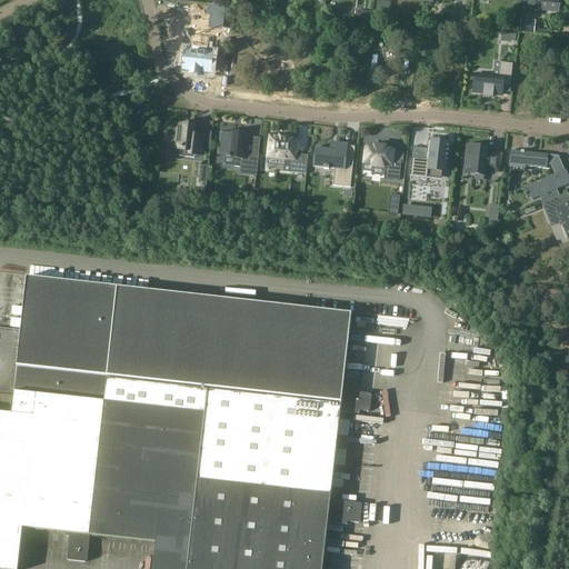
[(525,0),(523,10),(540,11),(541,2),(550,3),(550,1),(560,2),(560,0),(525,0)]
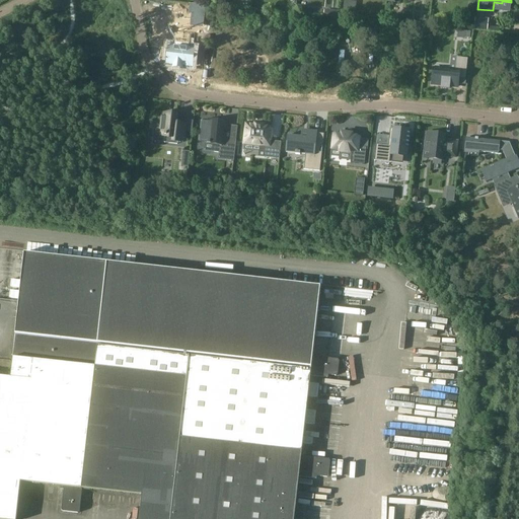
[(344,1),(343,11),(351,12),(355,12),(355,7),(352,7),(352,2),(344,1)]
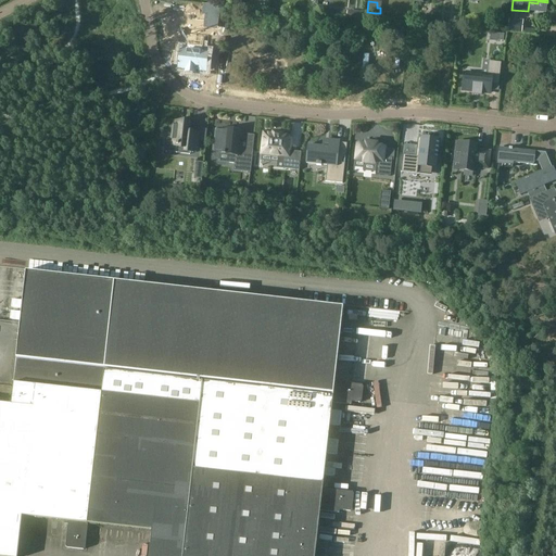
[(202,15),(218,16),(219,7),(203,5),(202,15)]
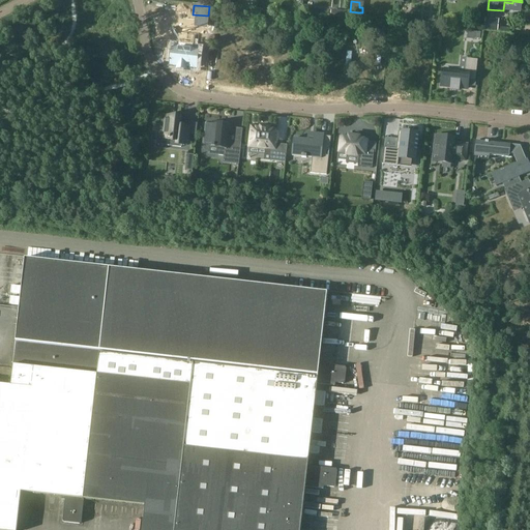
[(486,18),(483,30),(498,31),(499,20),(486,18)]
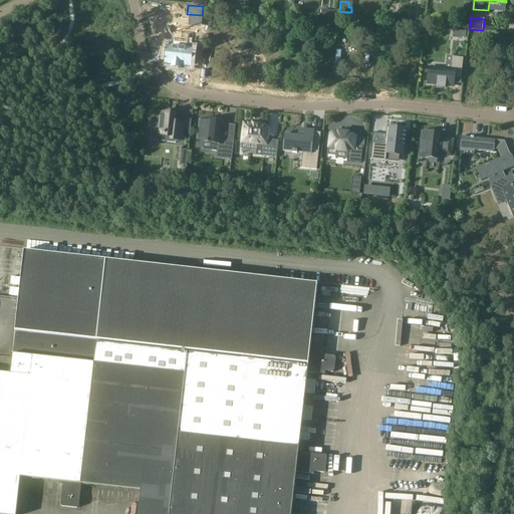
[(187,44),(173,42),(173,47),(167,46),(167,49),(164,48),(163,59),(166,59),(165,64),(172,65),(171,67),(181,68),(181,66),(190,67),(192,49),(187,48),(187,44)]
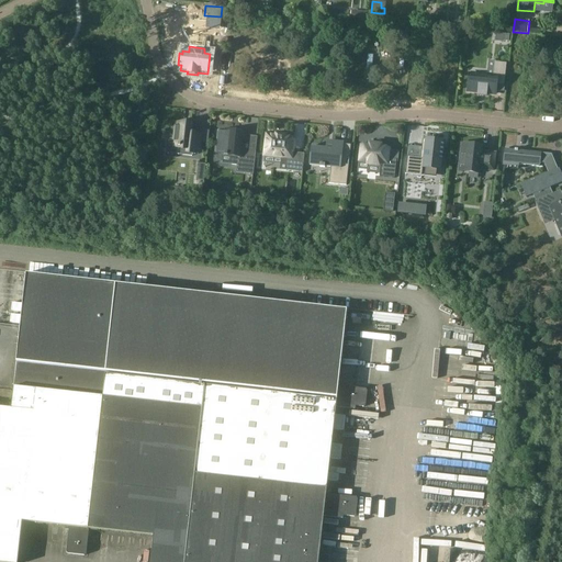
[(469,75),(468,92),(478,92),(478,96),(480,96),(480,94),(484,96),(484,97),(486,97),(486,93),(495,94),(495,91),(496,85),(504,86),(506,64),(494,63),(493,77),(487,76),(469,75)]
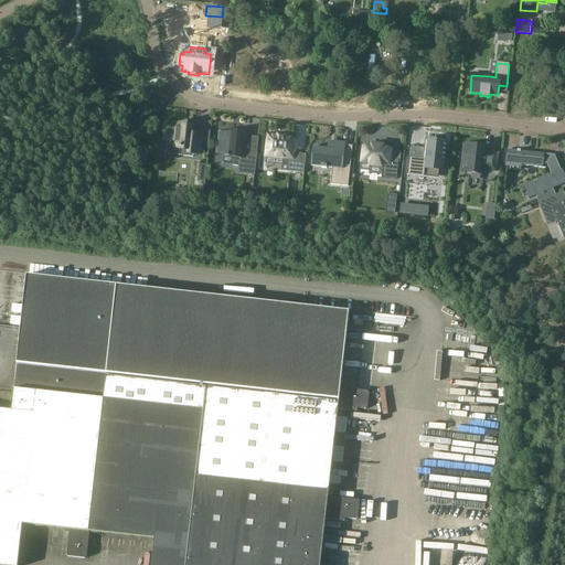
[(273,88),(272,93),(284,94),(284,95),(291,96),(291,95),(304,96),(305,82),(315,83),(316,65),(306,64),(305,77),(274,73),(274,77),(270,77),(269,87),(273,88)]
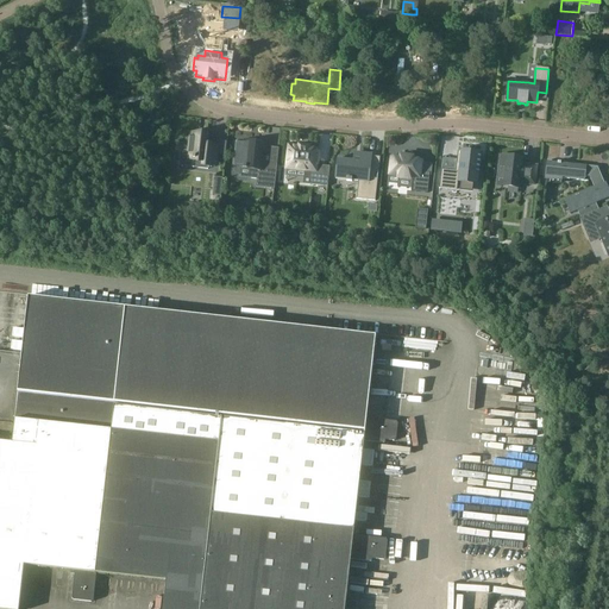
[(207,149),(207,140),(207,138),(192,137),(189,155),(183,155),(182,168),(194,169),(195,161),(205,161),(205,165),(208,165),(217,167),(218,155),(218,150),(207,149)]
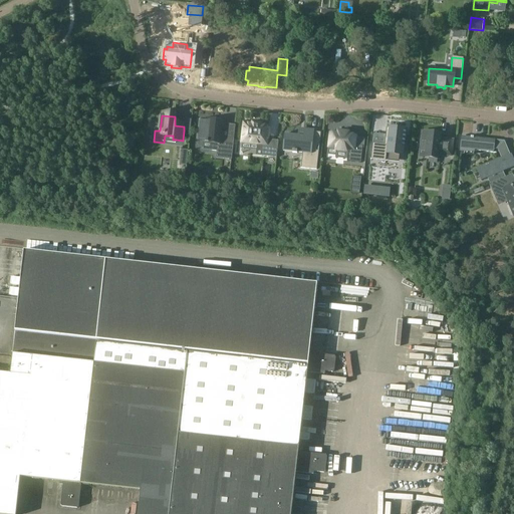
[(200,120),(198,137),(198,141),(206,142),(205,143),(213,144),(212,151),(218,152),(217,158),(231,160),(233,140),(223,138),(225,121),(206,119),(206,121),(200,120)]
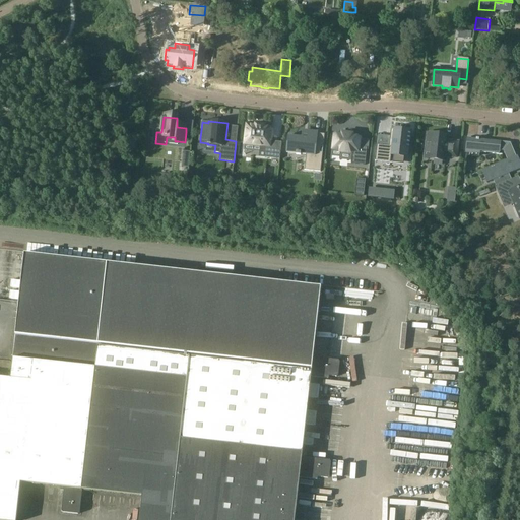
[(247,125),(245,144),(260,146),(260,152),(266,153),(265,157),(279,159),(281,143),(270,142),(272,128),(263,127),(264,126),(261,125),(258,125),(255,125),(255,126),(247,125)]
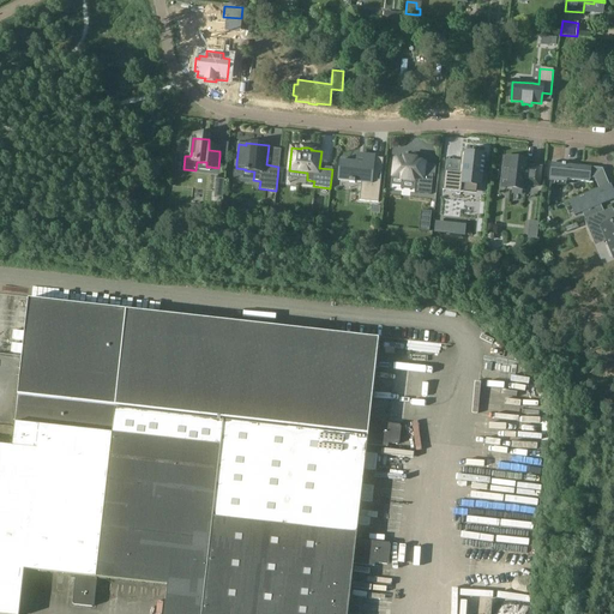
[(459,173),(445,172),(443,191),(444,191),(444,188),(474,192),(475,185),(482,185),(486,156),(462,152),(461,158),(459,173)]
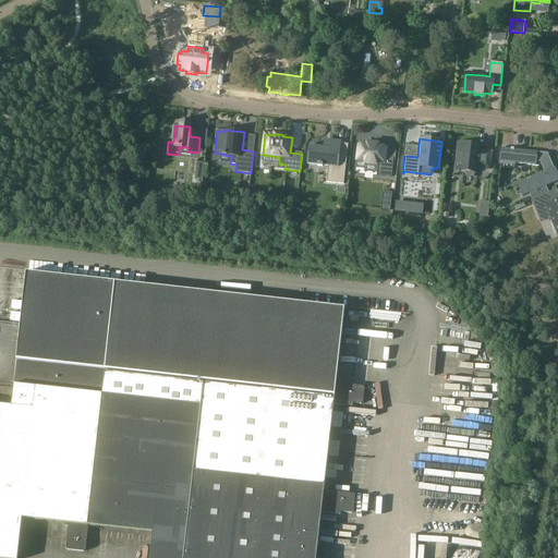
[(324,147),(310,146),(307,165),(317,166),(317,167),(323,167),(323,166),(328,167),(326,183),(343,185),(346,165),(344,165),(343,165),(344,158),(346,158),(346,159),(347,159),(348,145),(340,144),(340,143),(325,141),(324,147)]
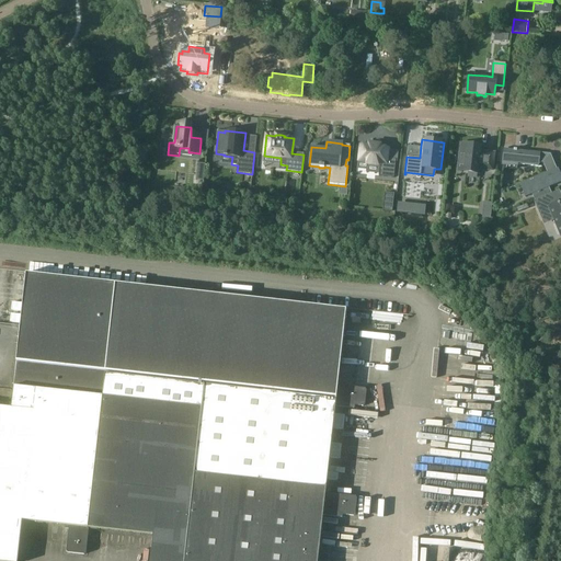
[(396,160),(388,159),(389,149),(379,148),(379,146),(369,145),(369,147),(361,146),(358,161),(368,162),(368,164),(380,165),(379,176),(393,178),(396,160)]
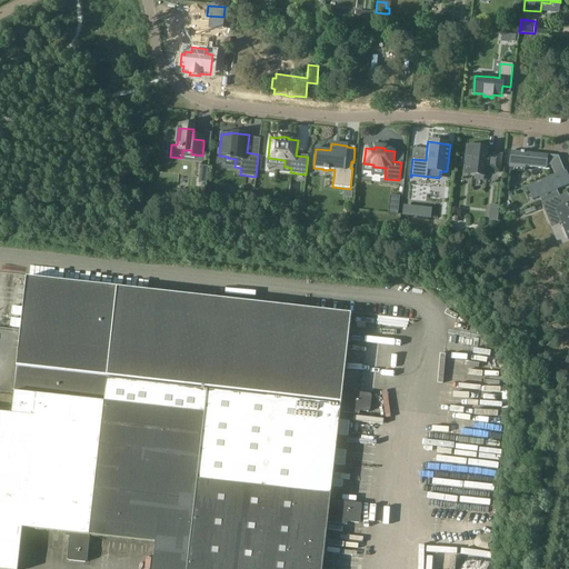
[(467,155),(465,171),(475,172),(475,175),(486,177),(486,171),(500,173),(502,156),(488,153),(489,148),(470,147),(469,156),(467,155)]
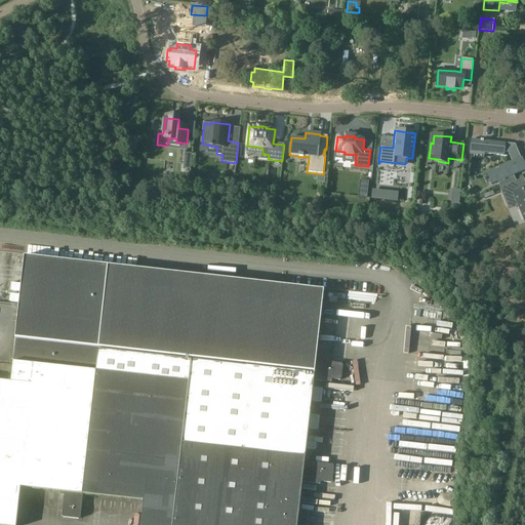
[(472,139),(471,153),(484,154),(503,156),(503,153),(509,154),(515,145),(497,143),(497,144),(492,144),(492,142),(484,140),(481,140),(472,139)]
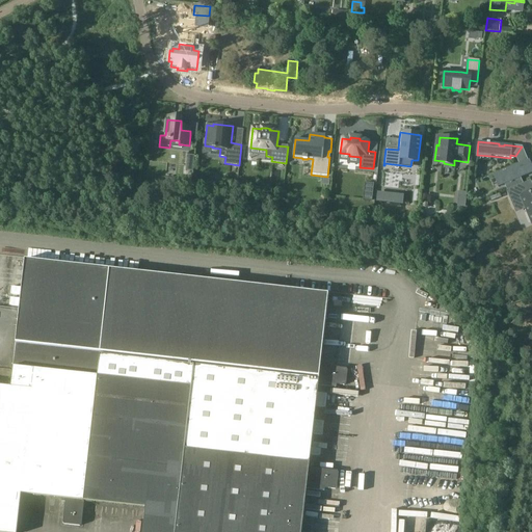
[(515,156),(519,164),(493,175),(493,176),(499,174),(503,185),(498,187),(498,188),(504,185),(507,191),(523,184),(521,178),(531,173),(531,169),(528,160),(522,147),(515,156)]
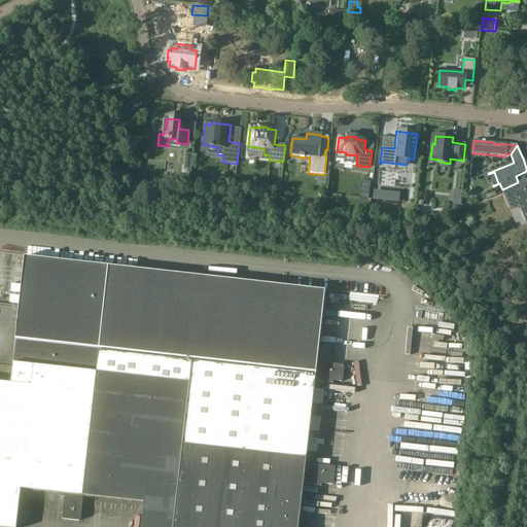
[(518,182),(502,189),(510,208),(520,204),(521,207),(526,222),(526,221),(526,190),(522,192),(518,182)]
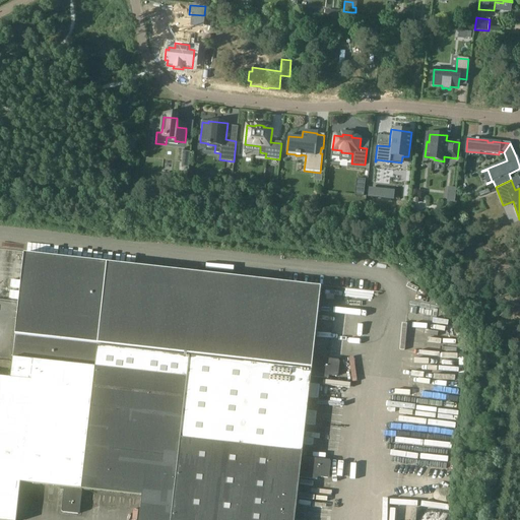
[(365,188),(355,188),(354,196),(364,197),(365,188)]
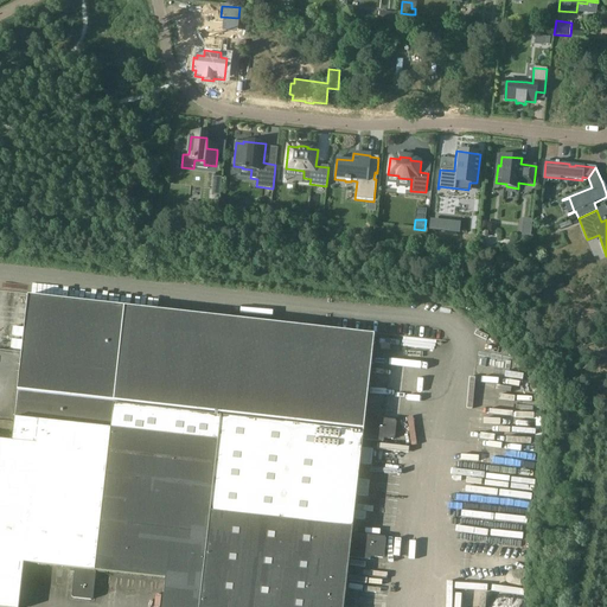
[(432,222),(430,230),(446,232),(447,224),(432,222)]
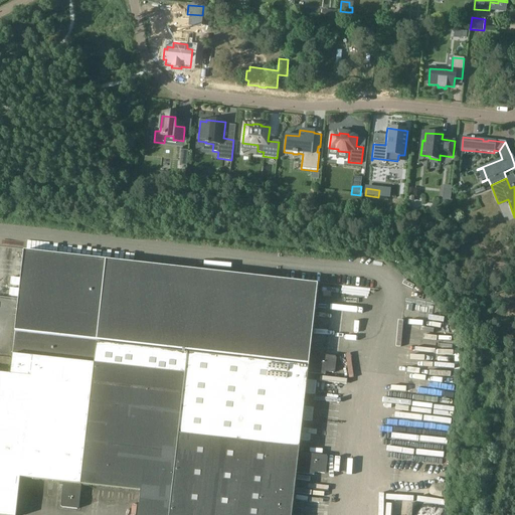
[(0,514),(15,514),(19,478),(141,492),(138,514),(292,514),(297,474),(314,476),(314,474),(324,475),(326,474),(327,459),(326,457),(299,454),(308,374),(325,376),(325,373),(333,374),(335,372),(336,359),(335,357),(310,354),(318,285),(24,251),(12,355),(13,355),(10,375),(0,373),(0,514)]
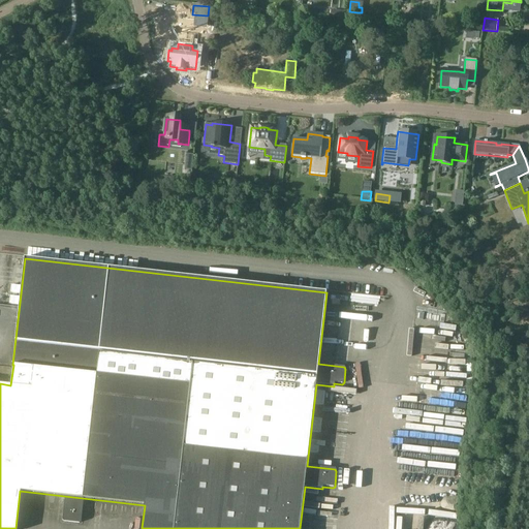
[(359,365),(360,360),(330,355),(329,361),(359,365)]
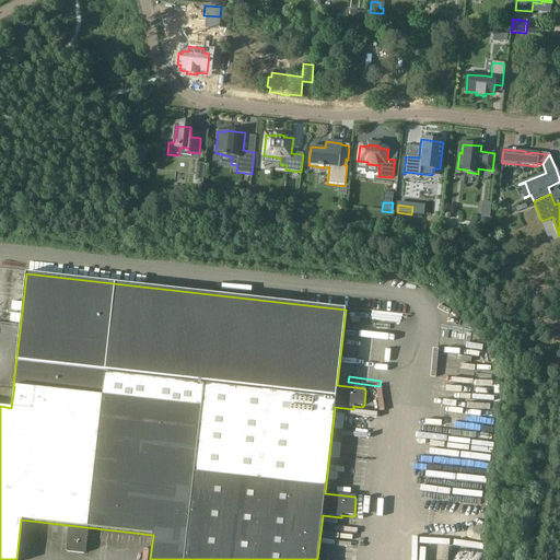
[(365,462),(366,456),(334,452),(331,466),(337,467),(338,457),(365,462)]
